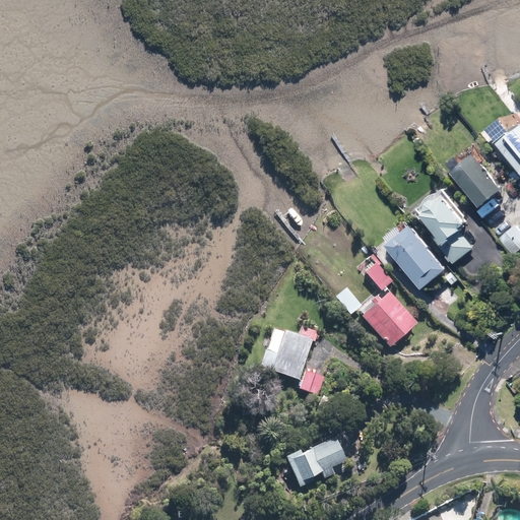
[(519,123),(513,129),(501,114),(486,125),(519,166),(519,123)]
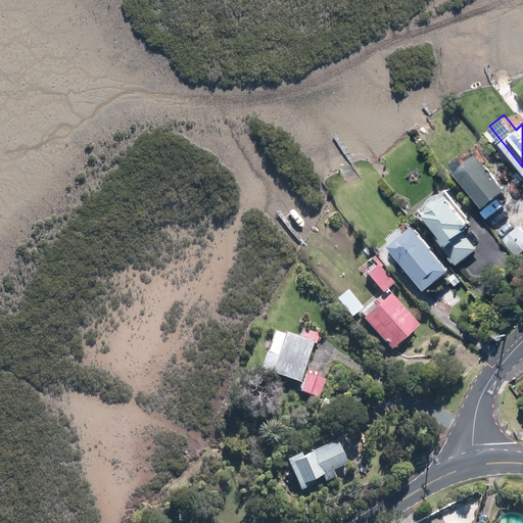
[(460,173),(488,208),(511,190),(483,154),(460,173)]
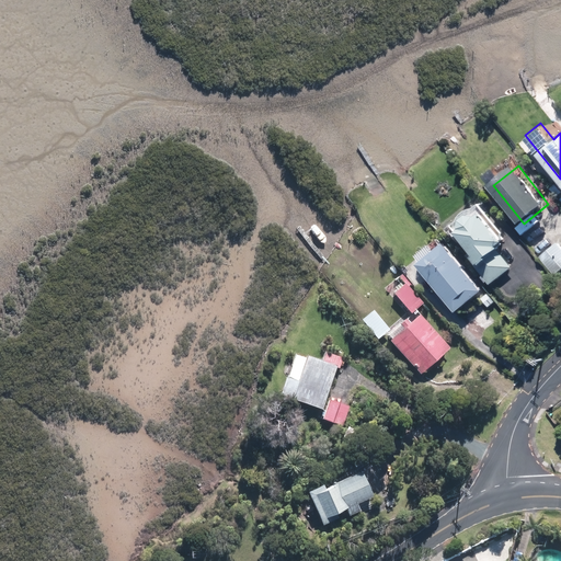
[(491,281),(494,285),(515,267),(502,251),(505,248),(503,245),(508,241),(483,209),(478,213),(477,213),(467,220),(467,228),(462,232),(477,250),(470,255),(487,275),(483,277),(488,283),(491,281)]
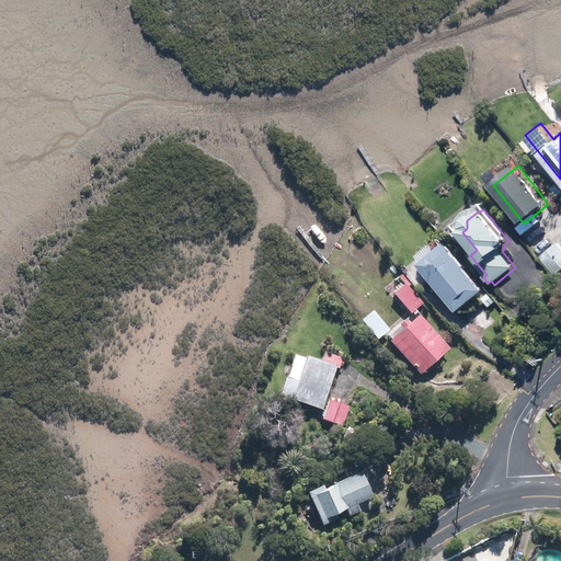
[(423,264),(462,311),(489,289),(450,243),(439,251),(434,245),(422,255),(427,262),(423,264)]
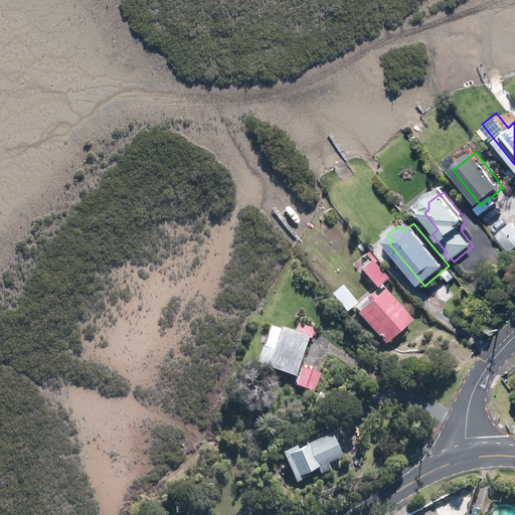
[(514,247),(514,226),(511,223),(495,236),(509,253),(514,247)]
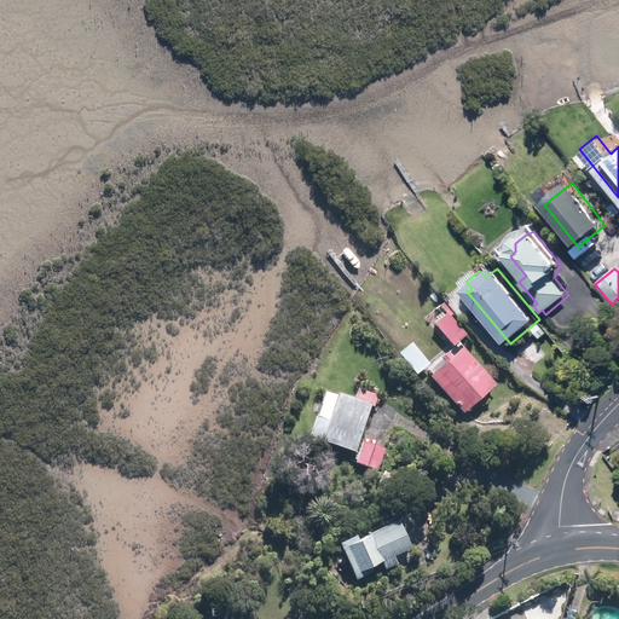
[(435,324),(455,346),(467,335),(449,313),(435,324)]
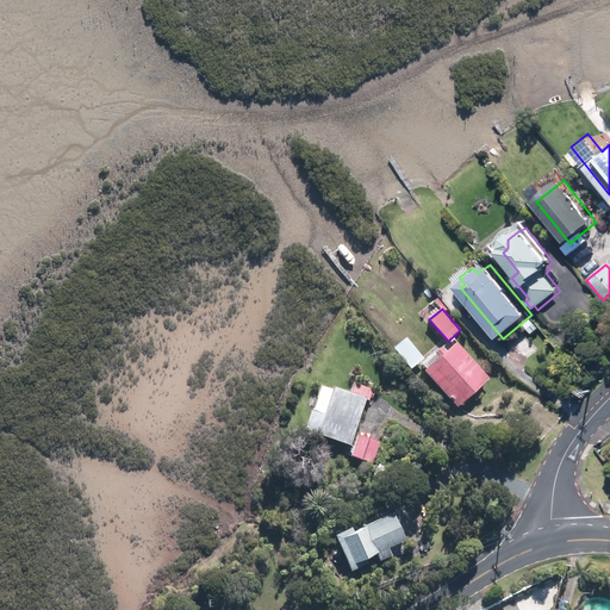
[(394,348),(411,369),(424,359),(406,337),(394,348)]
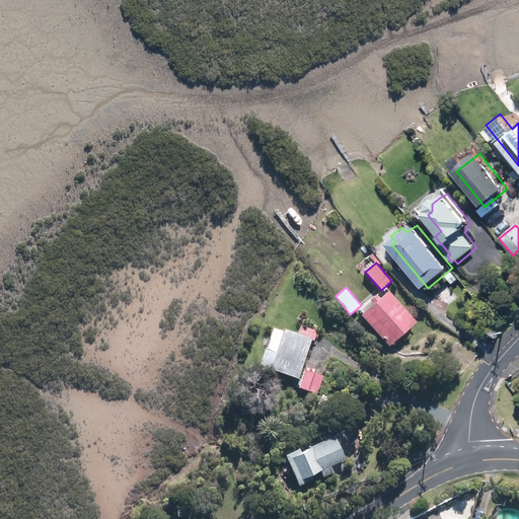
[(362,315),(389,347),(418,322),(389,291),(380,299),(376,295),(370,300),(374,304),(362,315)]
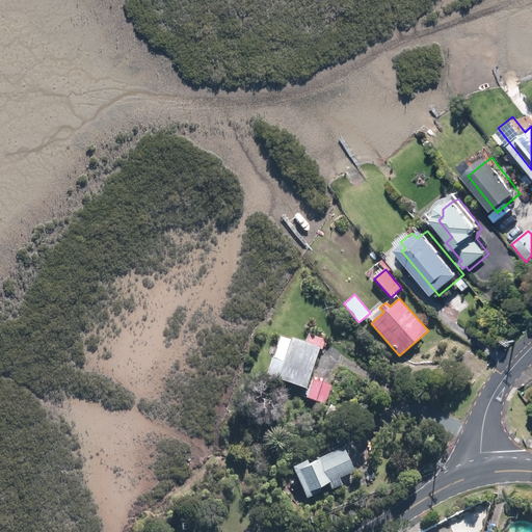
[(266,375),(307,389),(320,349),(322,349),(326,339),(309,334),(307,342),(292,337),(292,339),(280,335),(266,375)]
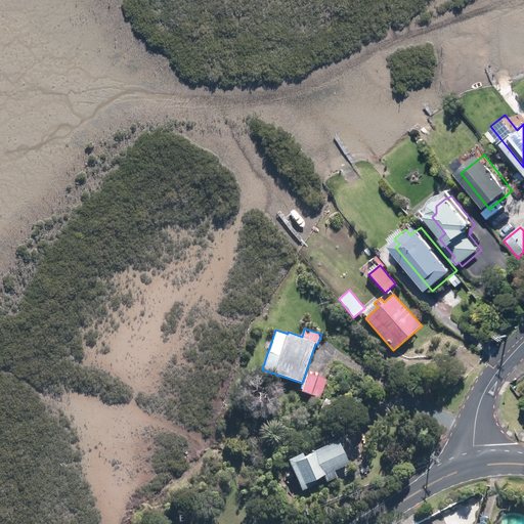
[(301,391),(319,398),(326,381),(308,374),(301,391)]
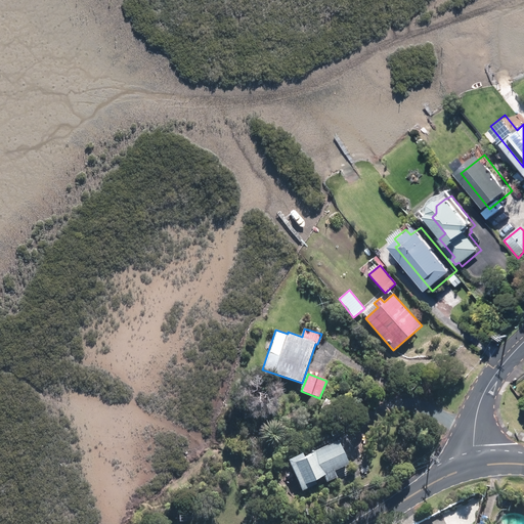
[(346,465),(335,441),(301,457),(298,453),(285,460),(299,490),(322,479),(323,482),(335,477),(332,471),(346,465)]
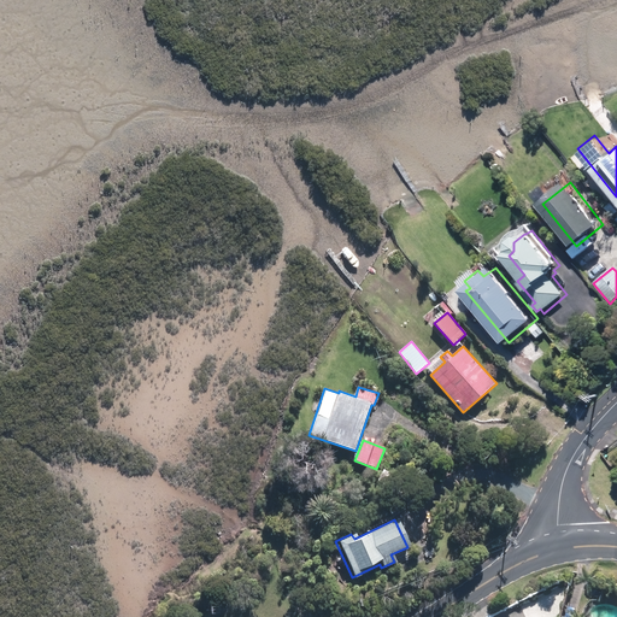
All buildings are outlined.
